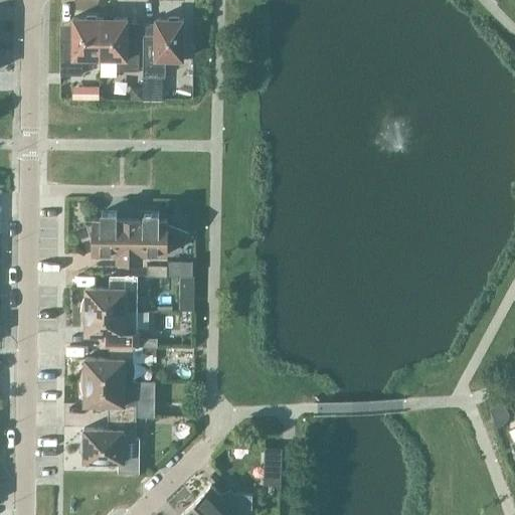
[(100,57),(100,17),(73,17),(72,39),(60,39),(60,73),(81,74),(82,57),(100,57)]
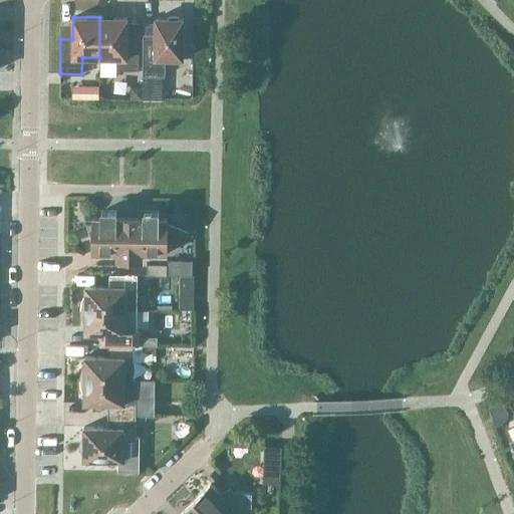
[(126,17),(99,17),(99,57),(116,57),(116,69),(139,69),(139,39),(126,39),(126,17)]
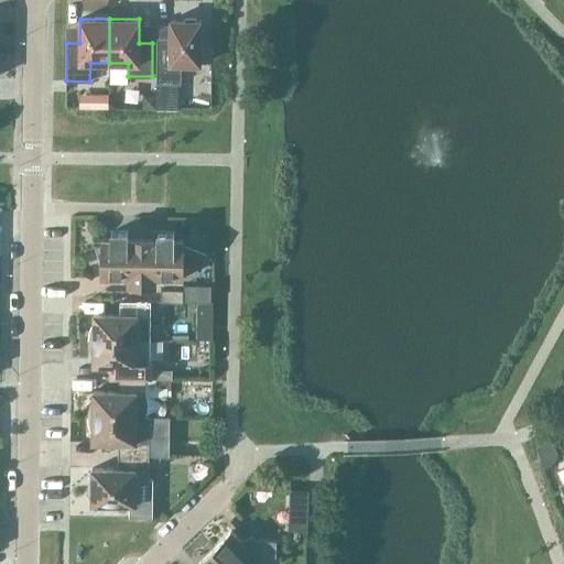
[(156,83),(180,83),(181,64),(199,64),(201,20),(171,20),(170,44),(156,44),(156,83)]
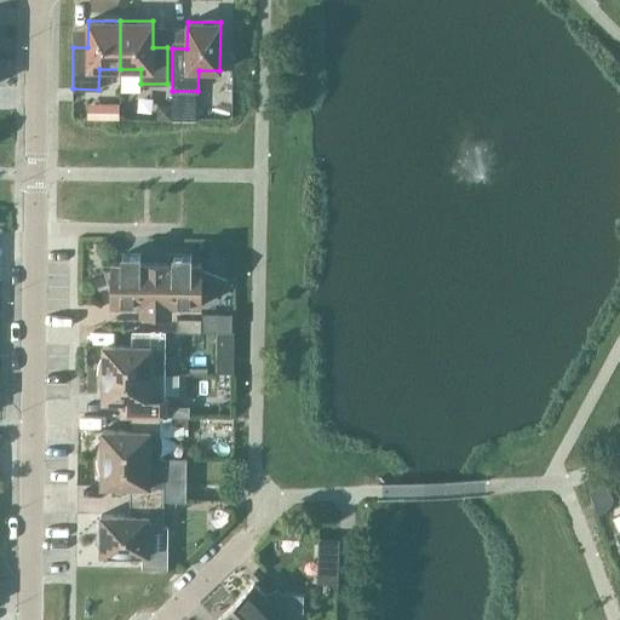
[(103,102),(103,119),(118,119),(119,102),(103,102)]
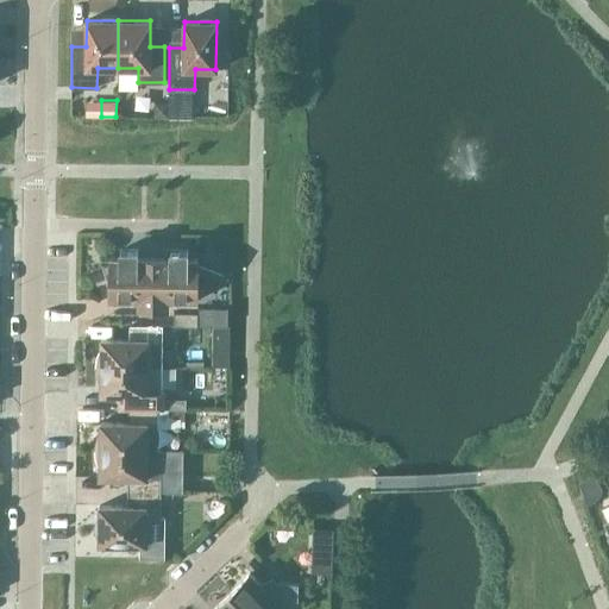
[(154,115),(167,117),(167,101),(154,101),(154,115)]
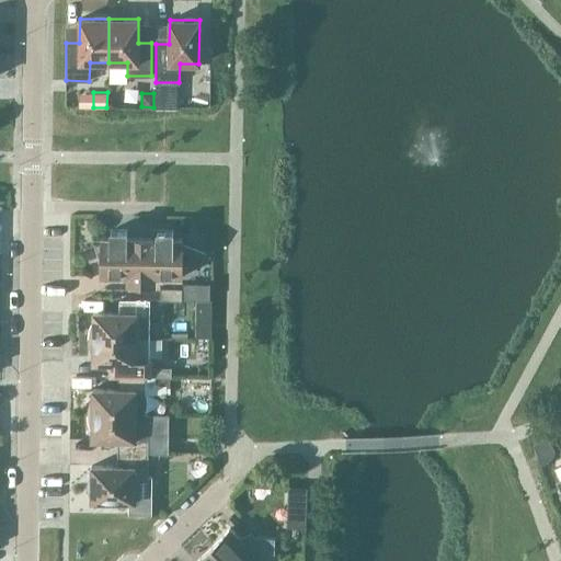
[(127,284),(156,284),(156,276),(182,277),(182,261),(184,261),(199,267),(205,254),(182,244),(182,238),(173,238),(173,230),(152,230),(152,238),(126,238),(126,230),(111,230),(111,238),(102,238),(101,243),(94,245),(99,260),(101,260),(101,276),(127,276),(127,284)]
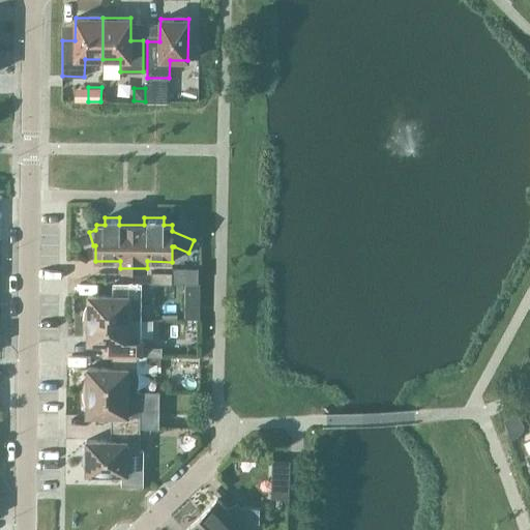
[(150,283),(172,284),(172,272),(151,271),(150,283)]
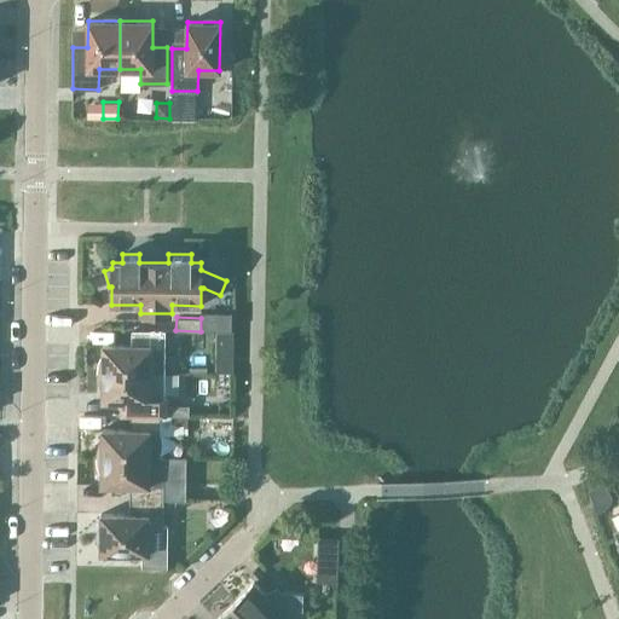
[(150,372),(165,372),(166,330),(131,330),(131,345),(103,345),(103,356),(102,357),(102,358),(100,359),(100,360),(100,362),(99,362),(99,363),(99,364),(99,365),(98,366),(98,368),(98,369),(98,370),(98,371),(98,372),(103,372),(150,372)]
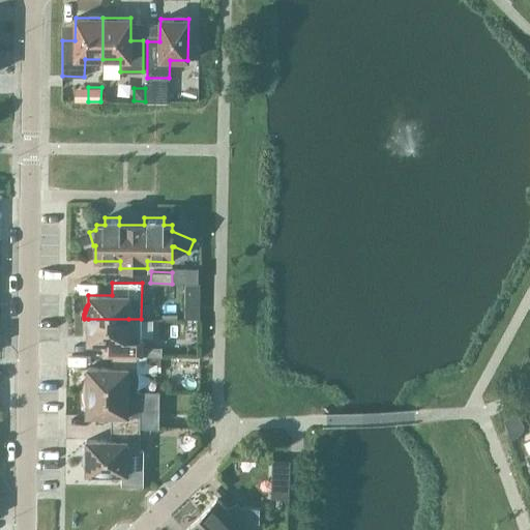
[(137,356),(141,356),(141,319),(128,319),(88,319),(84,319),(84,320),(84,321),(84,322),(84,323),(84,324),(85,325),(85,326),(85,327),(85,328),(86,328),(86,329),(86,330),(87,331),(88,332),(88,343),(102,343),(102,355),(112,355),(137,355),(137,356)]
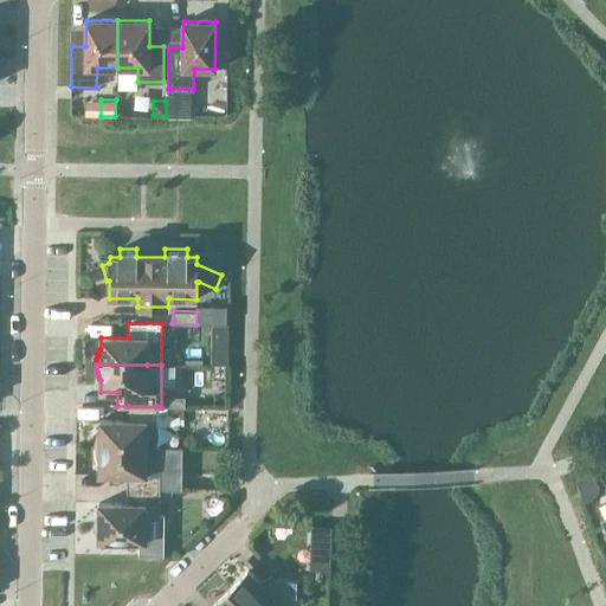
[(162,407),(184,408),(184,397),(162,397),(162,407)]
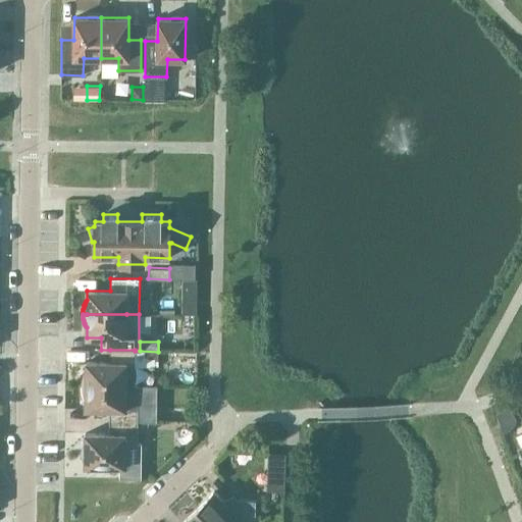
[(82,381),(82,385),(86,385),(125,385),(125,384),(135,384),(135,365),(158,366),(158,352),(140,351),(139,351),(135,351),(135,350),(110,350),(110,362),(86,362),(86,371),(84,374),(84,376),(83,378),(82,381)]
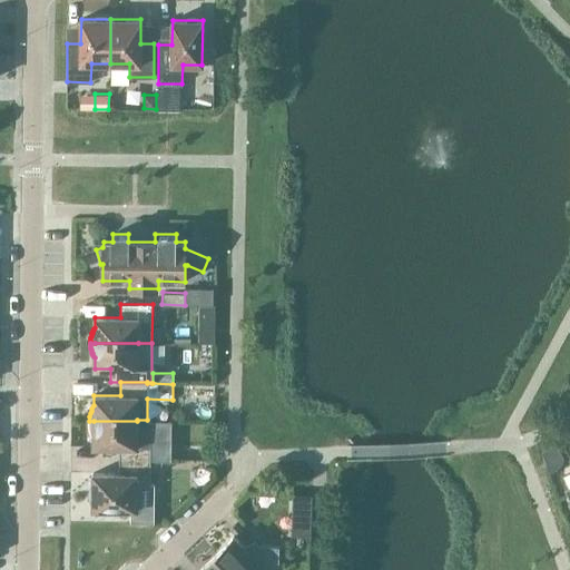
[(94,421),(89,421),(89,422),(89,423),(89,424),(89,425),(89,426),(90,426),(90,428),(90,429),(90,430),(91,431),(91,432),(92,433),(92,434),(94,435),(94,446),(119,446),(119,460),(150,460),(150,420),(147,420),(137,420),(137,421),(94,421)]
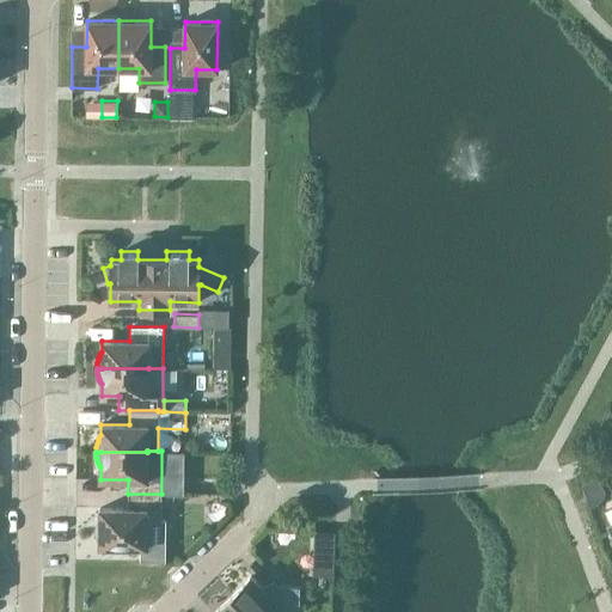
[(581,484),(589,506),(601,500),(605,491),(597,476),(581,484)]
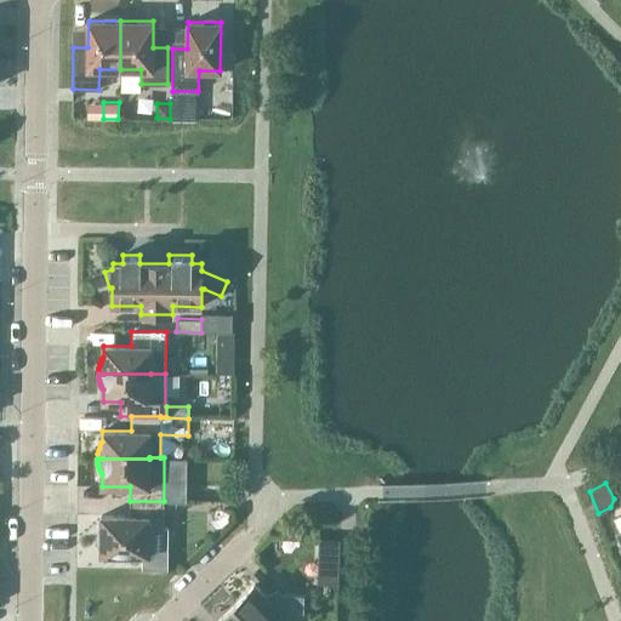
[(164,501),(130,501),(130,516),(102,516),(102,527),(98,535),(96,543),(101,543),(101,554),(142,554),(151,554),(151,527),(164,527),(164,518),(164,501)]
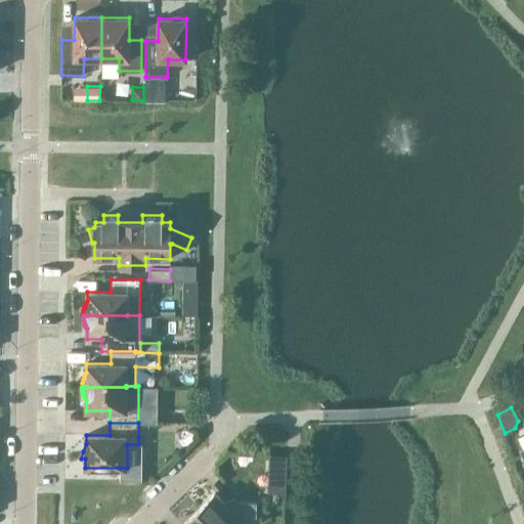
[(269,491),(286,491),(286,475),(287,454),(270,454),(269,475),(269,491)]
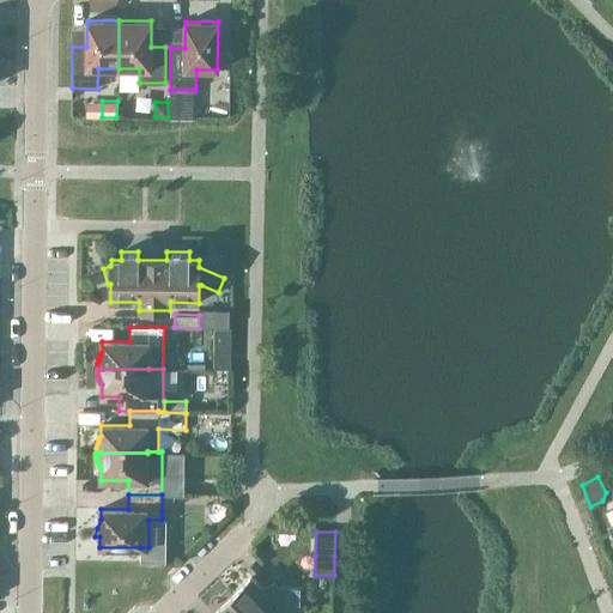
[(165,562),(165,547),(149,547),(140,547),(140,562),(165,562)]
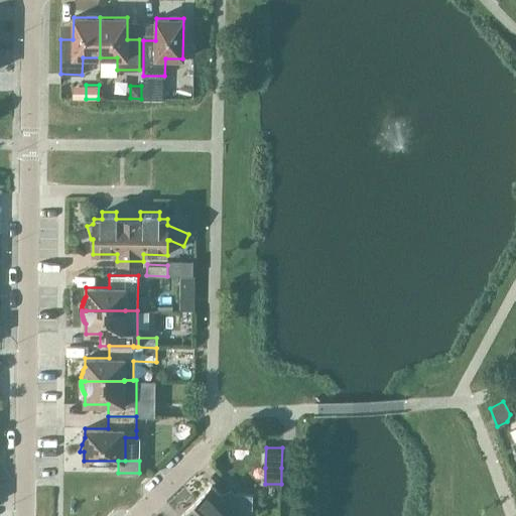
[(212,486),(196,501),(210,515),(246,515),(252,510),(253,494),(236,494),(228,502),(212,486)]
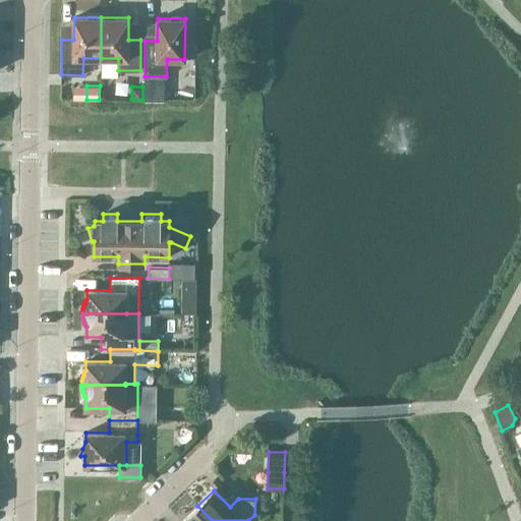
[(212,520),(197,506),(181,520),(212,520)]
